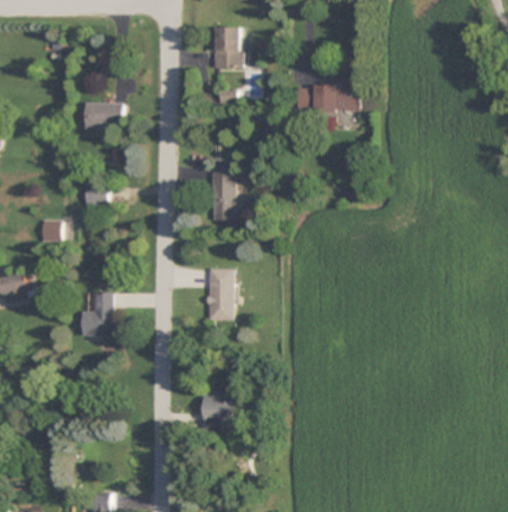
[(214,27),(214,69),(241,69),(241,27),(214,27)]
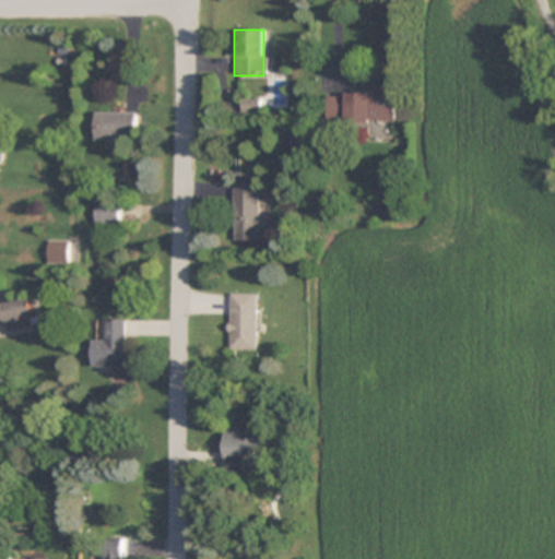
[(392,125),(393,97),(322,95),(321,122),(392,125)]
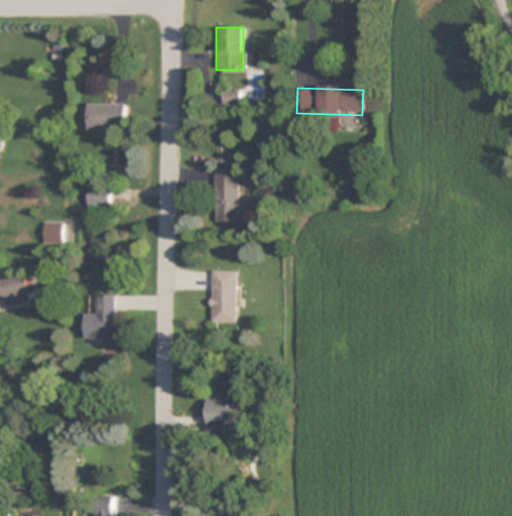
[(87,105),(87,130),(125,130),(125,105),(87,105)]
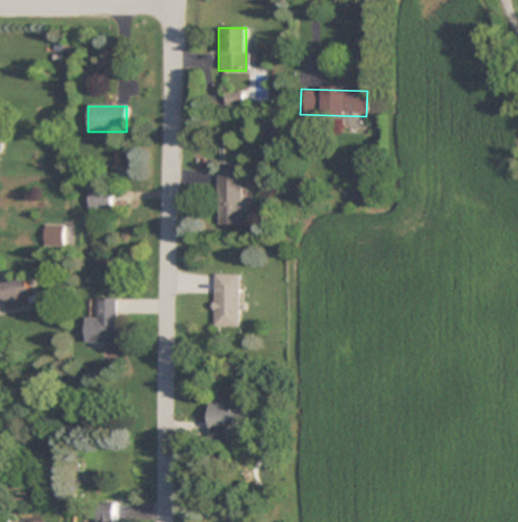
[(216,170),(216,224),(239,224),(239,170),(216,170)]
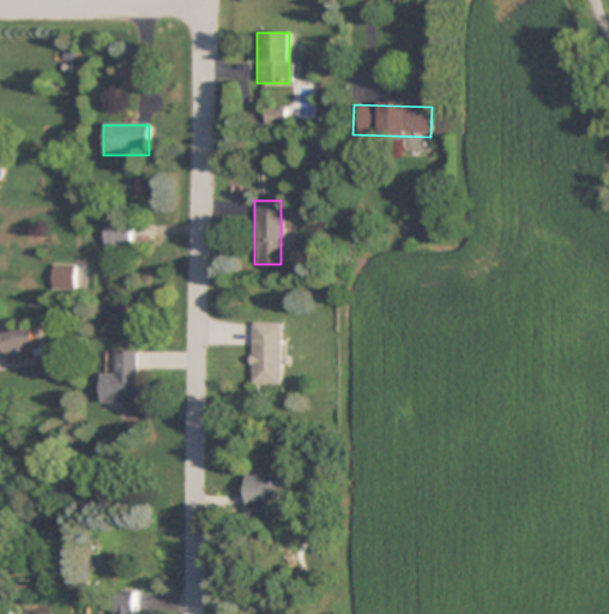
[(103,223),(103,248),(128,248),(128,223),(103,223)]
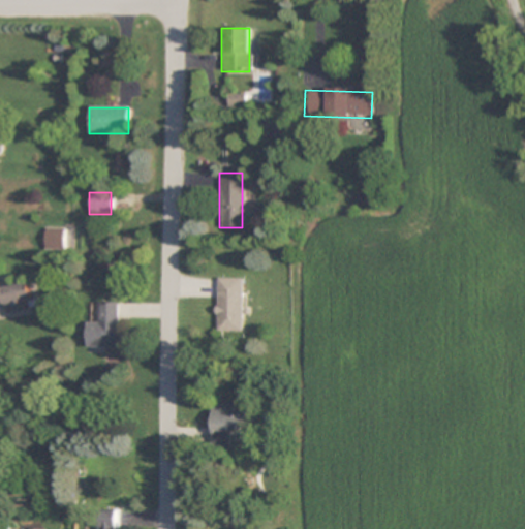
[(44,250),(63,250),(63,229),(44,229),(44,250)]
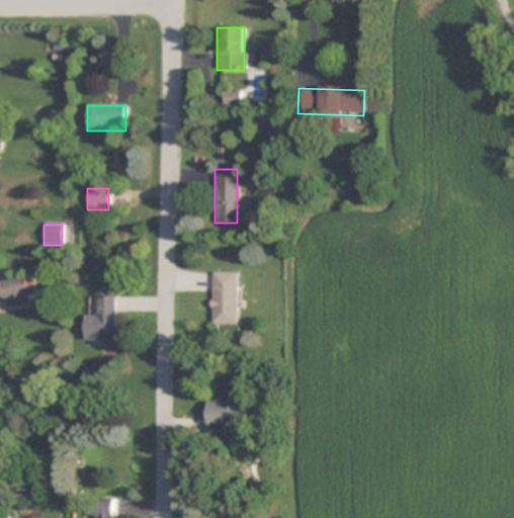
[(211,271),(211,324),(237,324),(237,271),(211,271)]
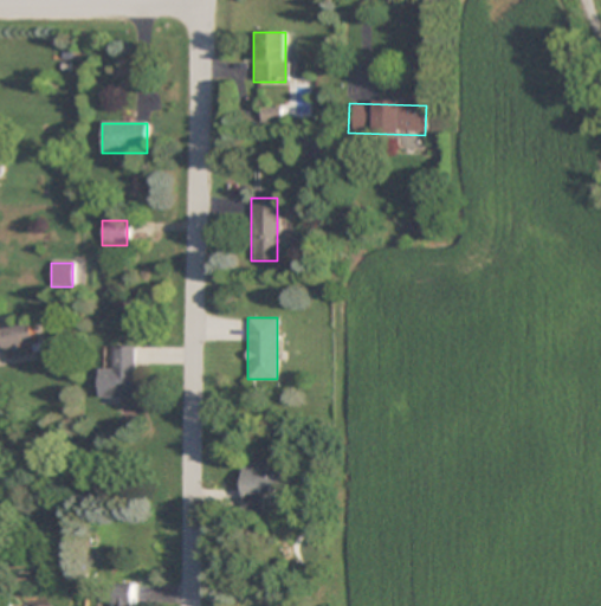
[(5,358),(27,355),(26,343),(34,343),(32,322),(0,326),(0,346),(4,346),(5,358)]
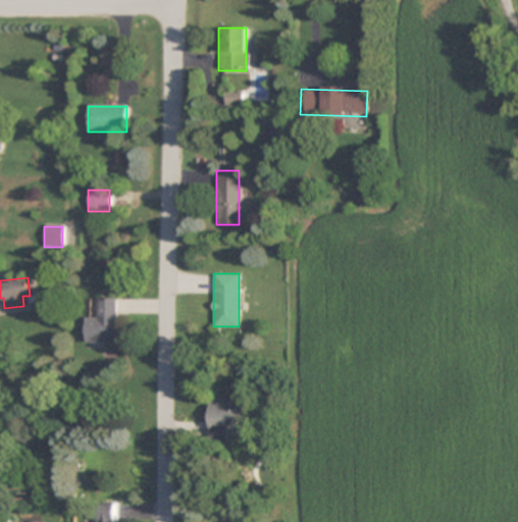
[(118,343),(118,298),(97,298),(97,318),(85,318),(85,343),(118,343)]
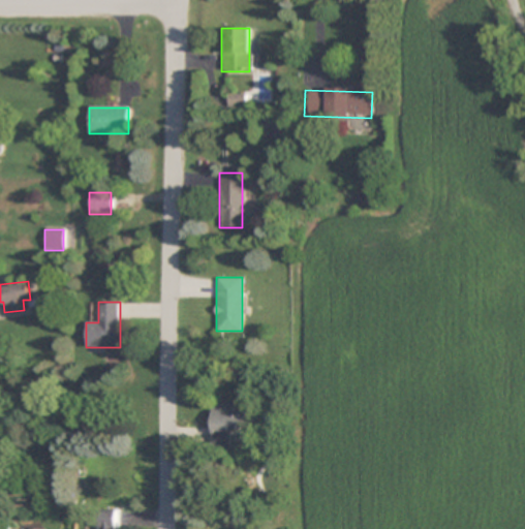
[(211,445),(227,445),(227,434),(244,433),(243,405),(210,406),(211,445)]
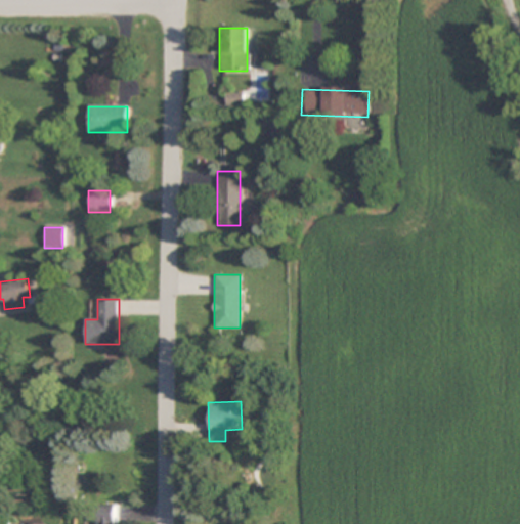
[(116,523),(116,508),(95,508),(94,523),(116,523)]
